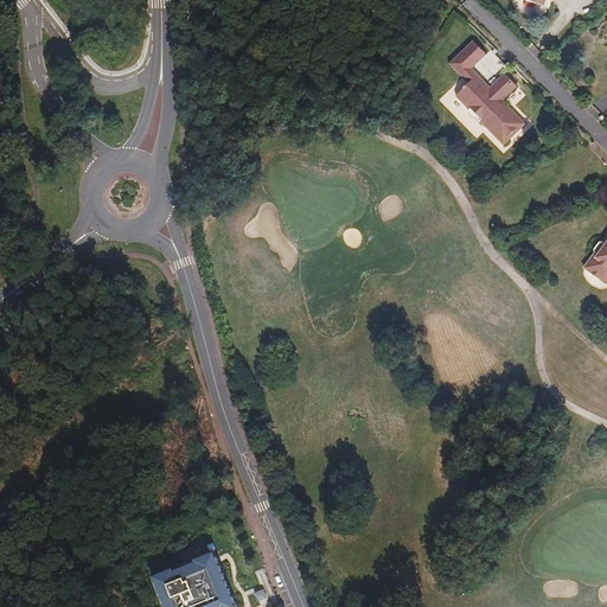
[(473,42),(449,63),(462,77),(486,55),(473,42)]
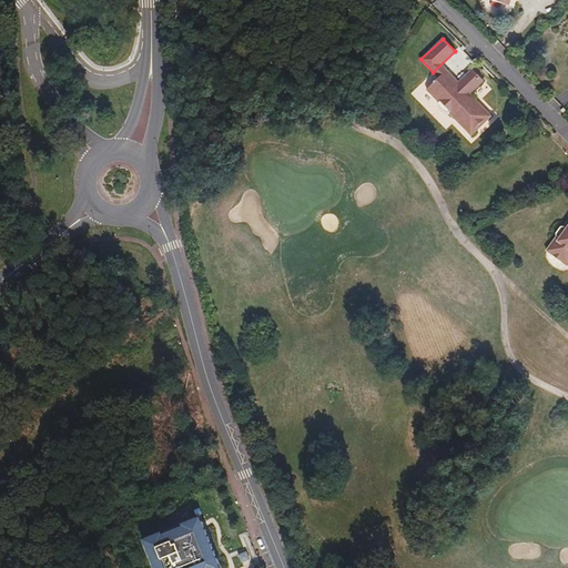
[(440,64),(433,72),(438,78),(443,74),(455,87),(458,82),(440,64)]
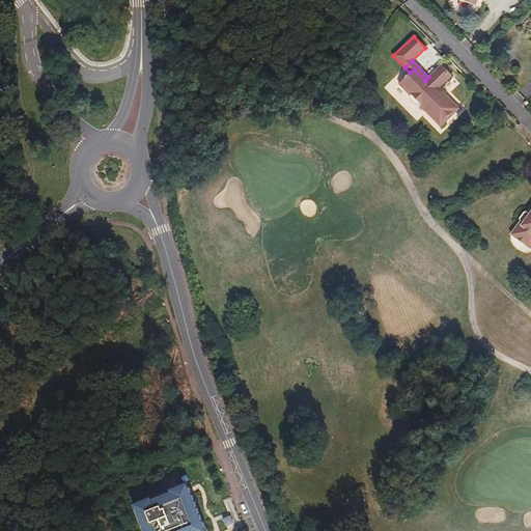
[(414,70),(398,84),(411,95),(412,94),(421,105),(420,106),(426,112),(427,111),(437,120),(436,121),(441,127),(459,109),(454,104),(453,105),(446,96),(447,95),(439,88),(452,76),(442,64),(425,81),(414,70)]
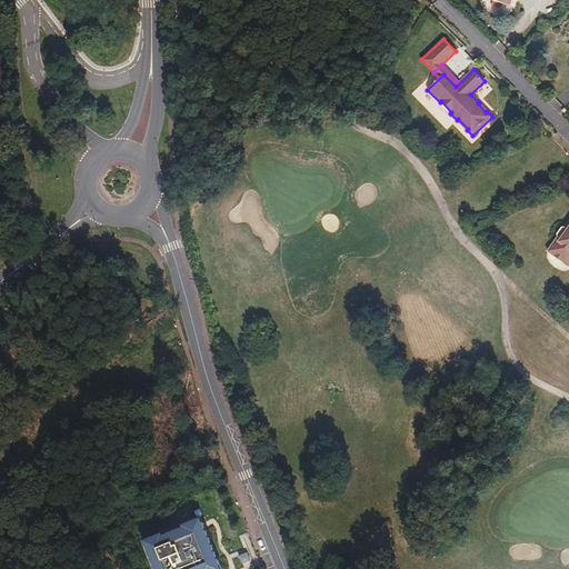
[(440,102),(450,113),(451,112),(441,101),(440,102)]
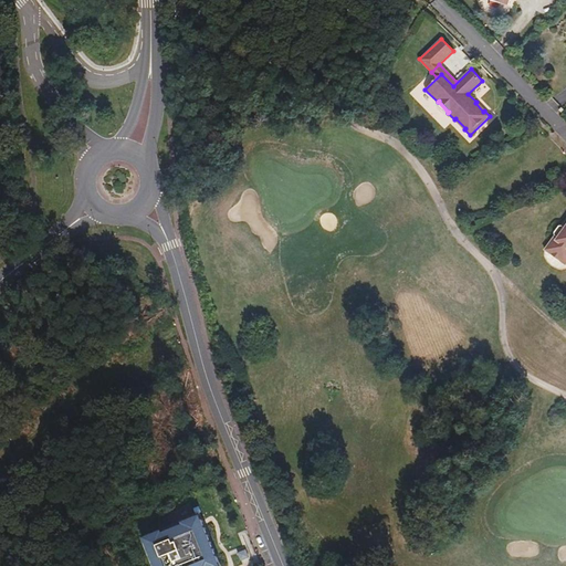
[(483,112),(484,111),(477,102),(475,103),(483,112)]
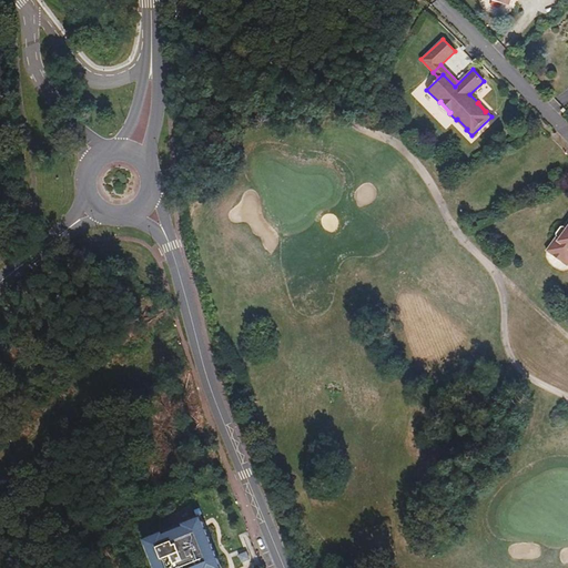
[(456,120),(466,130),(467,129),(457,119),(456,120)]
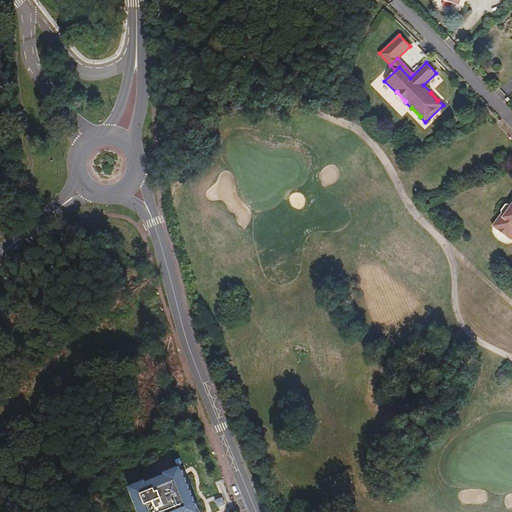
[(511,199),(508,205),(508,204),(506,205),(502,211),(502,213),(494,224),(500,228),(498,230),(507,236),(508,234),(511,236),(511,199)]
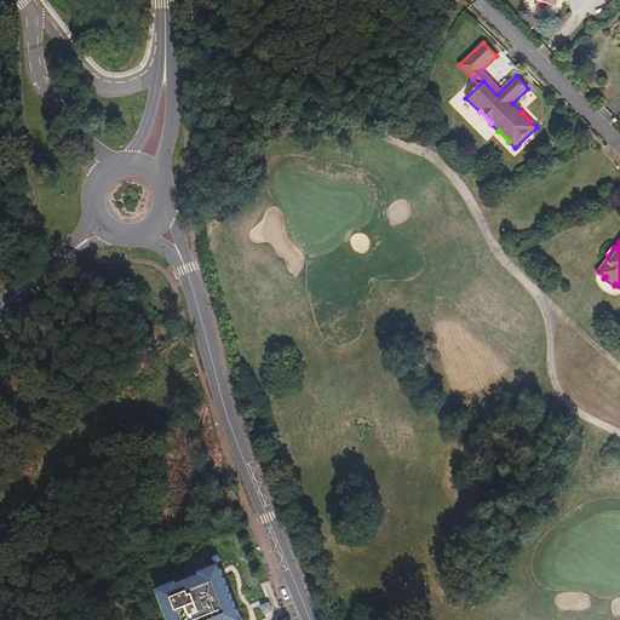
[(199,574),(178,583),(177,580),(156,589),(167,619),(241,619),(219,563),(197,572),(199,574)]
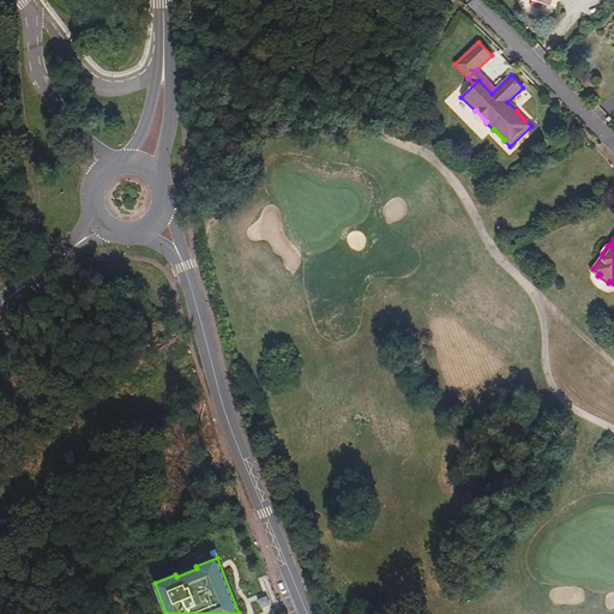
[(266,596),(258,600),(262,609),(270,606),(266,596)]
